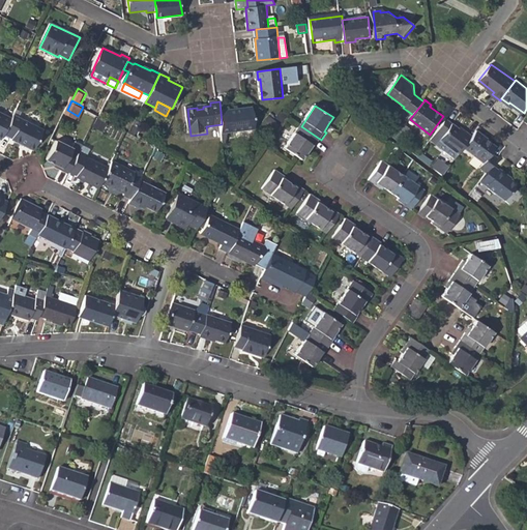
[(78,116),(67,110),(66,113),(80,119),(85,108),(83,107),(78,116)]
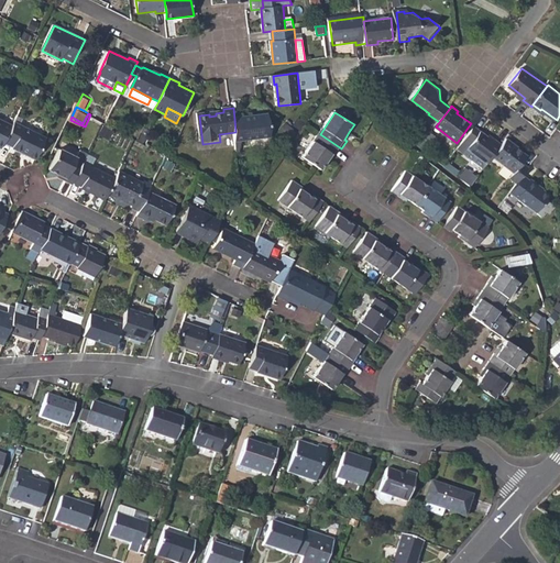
[(271,116),(234,119),(235,132),(238,142),(274,138),(271,116)]
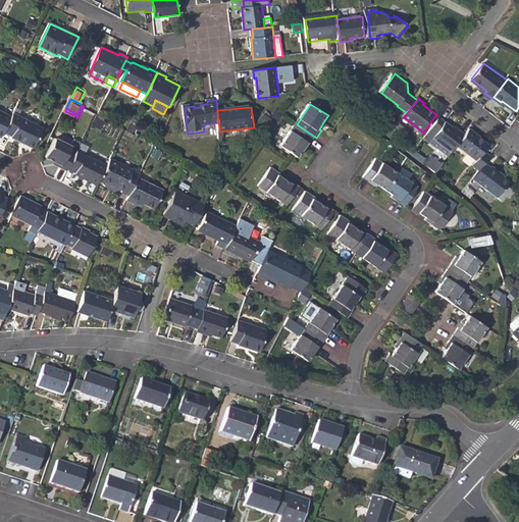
[(397,112),(404,117),(407,113),(400,108),(397,112)]
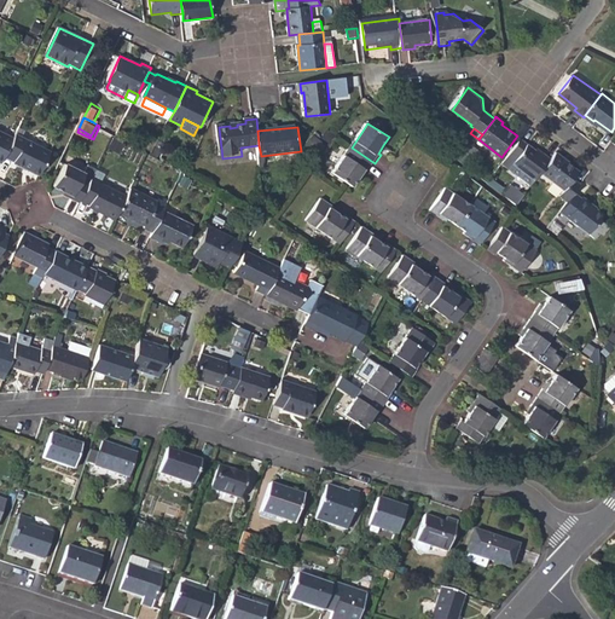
[(0,162),(3,163),(6,156),(15,138),(0,129),(0,162)]
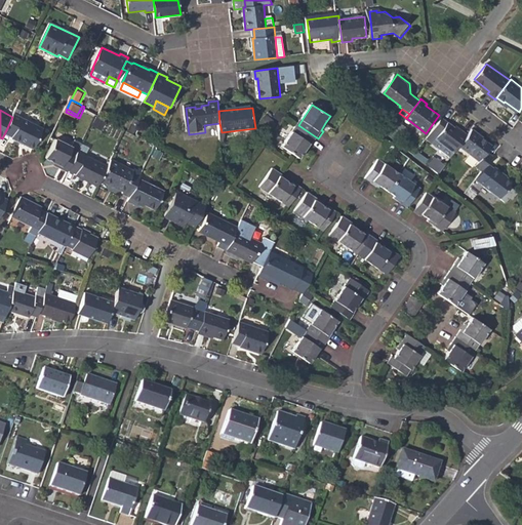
[(12,137),(35,149),(45,128),(14,114),(12,117),(5,132),(13,136),(12,137)]
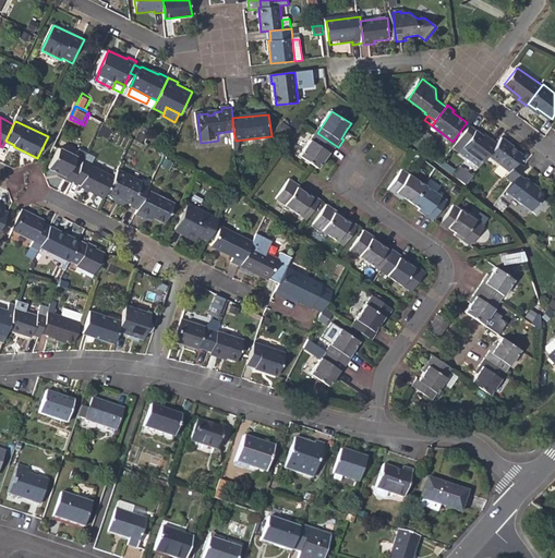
[(490,138),(472,125),(456,147),(482,166),(491,155),(499,143),(492,137),(490,138)]
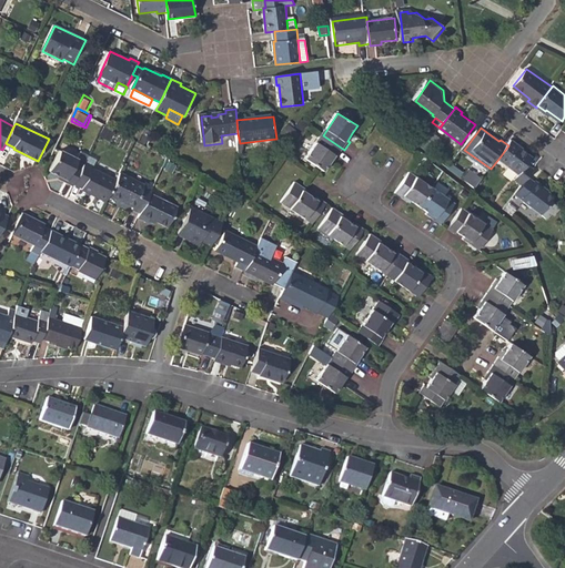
[(440,137),(435,134),(431,140),(435,144),(440,137)]
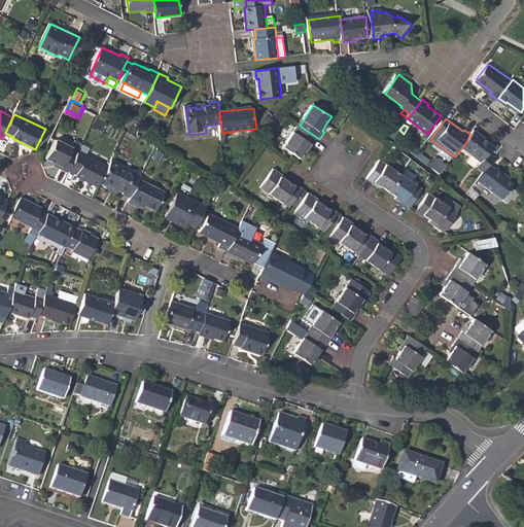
[(315,146),(319,139),(300,126),(285,147),(304,159),(308,152),(313,145),(315,146)]
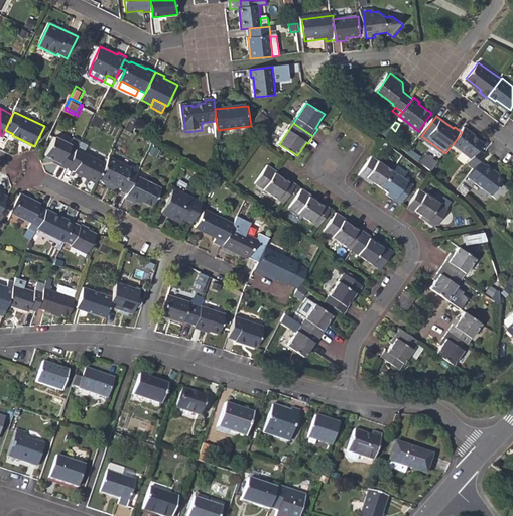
[(469,162),(475,167),(480,159),(486,152),(480,148),(484,142),(472,133),(473,131),(466,126),(462,132),(454,143),(472,158),(469,162)]
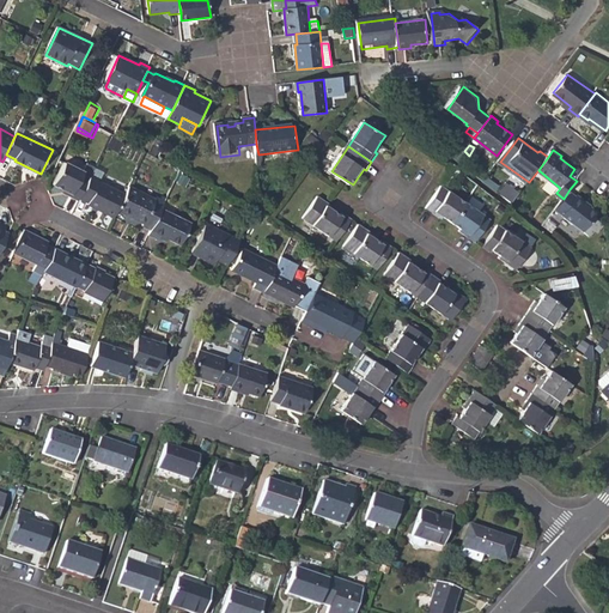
[(85,173),(61,161),(50,184),(64,190),(72,195),(71,198),(80,202),(83,198),(93,175),(97,168),(89,164),(85,173)]
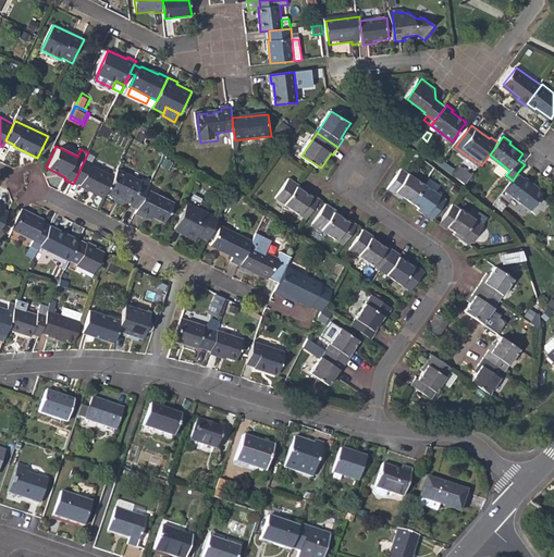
[(94,163),(85,159),(75,180),(84,184),(83,186),(106,198),(109,192),(117,176),(93,164),(94,163)]
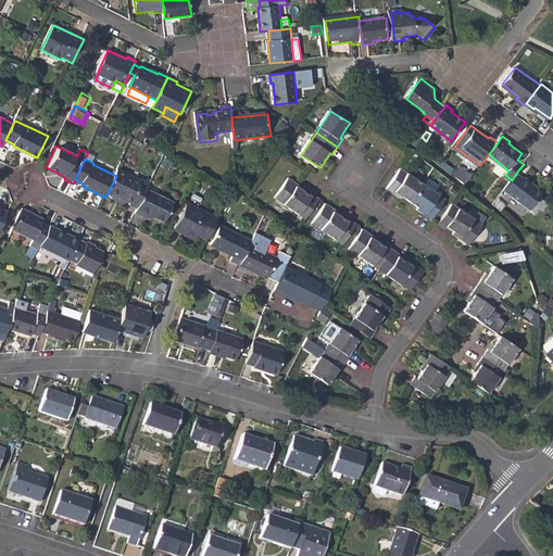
[(389,187),(397,191),(399,189),(405,194),(413,200),(425,184),(402,167),(389,187)]
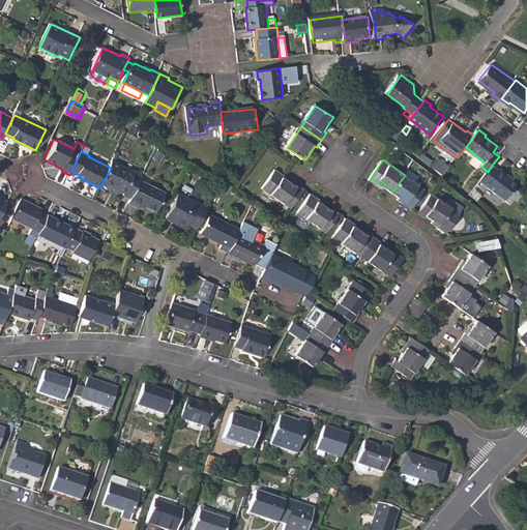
[(136,172),(114,162),(111,168),(104,182),(125,193),(124,196),(132,199),(141,180),(144,174),(137,170),(136,172)]
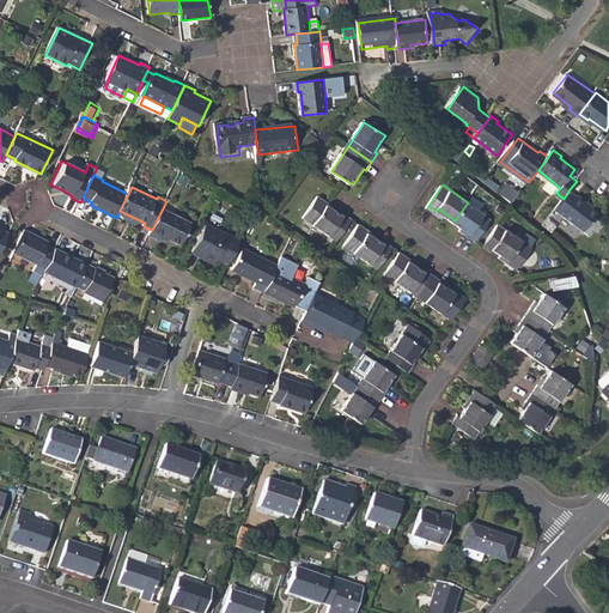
[(577,195),(570,189),(564,199),(558,207),(589,230),(594,224),(597,226),(602,219),(597,214),(598,212),(586,202),(588,200),(578,194),(577,195)]
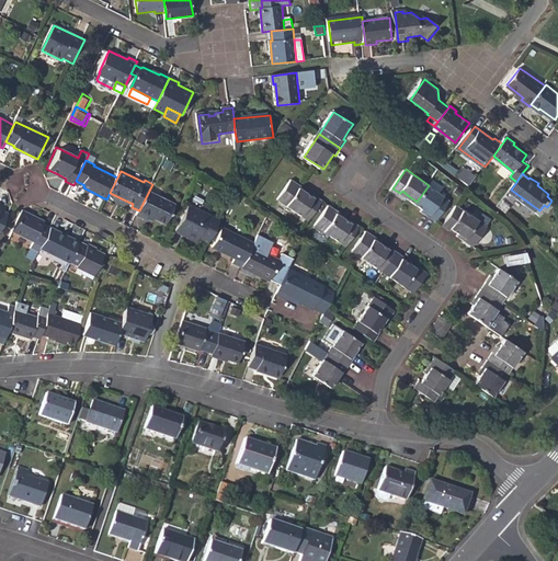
[(280,199),(310,221),(323,202),(317,196),(315,199),(307,193),(299,187),(300,185),(294,180),(280,199)]
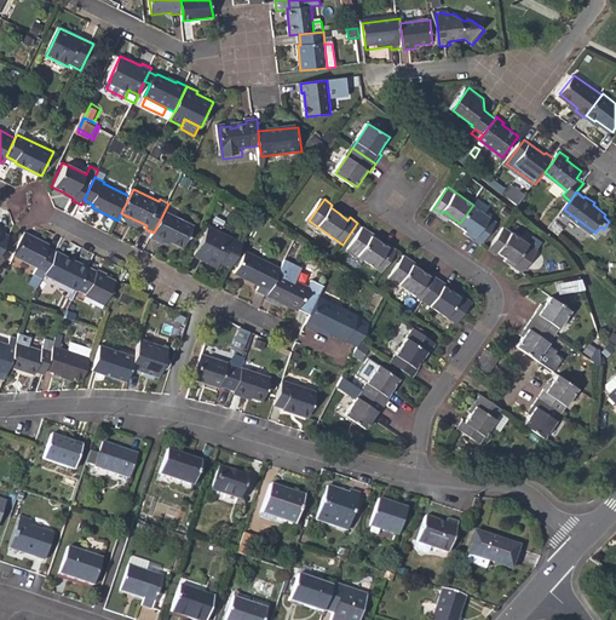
[(498,222),(473,205),(460,223),(470,230),(476,234),(475,236),(482,242),(498,222)]
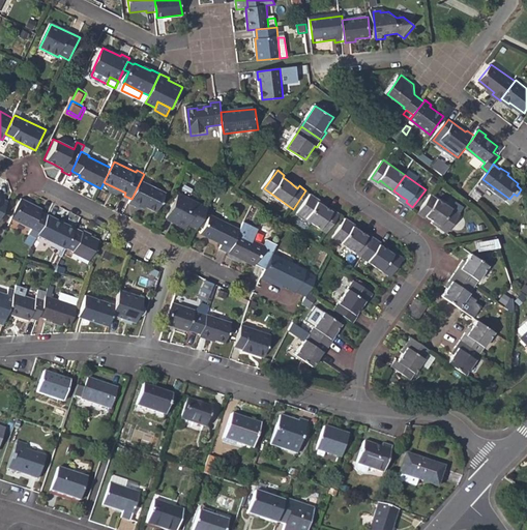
[(167,193),(141,180),(132,199),(129,203),(139,207),(141,203),(157,211),(167,193)]
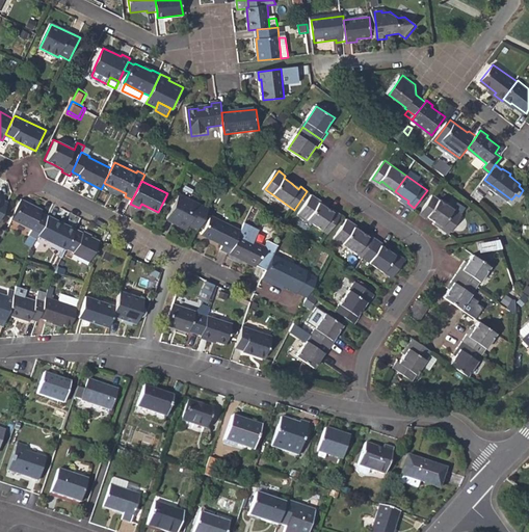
[(231,185),(223,181),(218,191),(226,194),(231,185)]
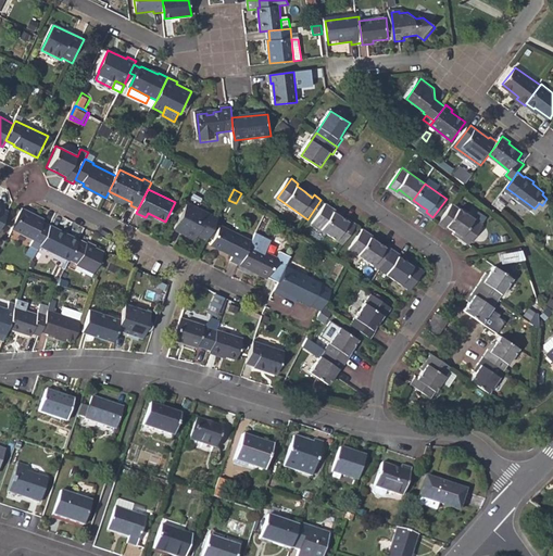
[(199,234),(209,239),(220,217),(189,203),(176,229),(196,239),(199,234)]
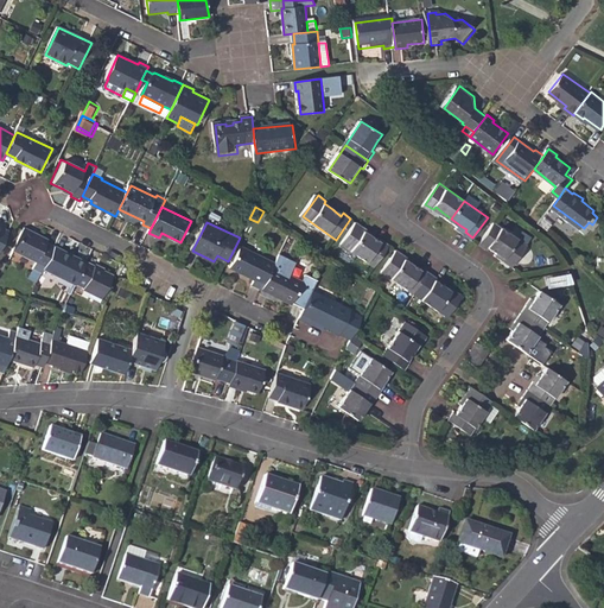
[(343,245),(376,268),(390,247),(383,241),(382,244),(373,238),(366,233),(368,230),(358,223),(343,245)]
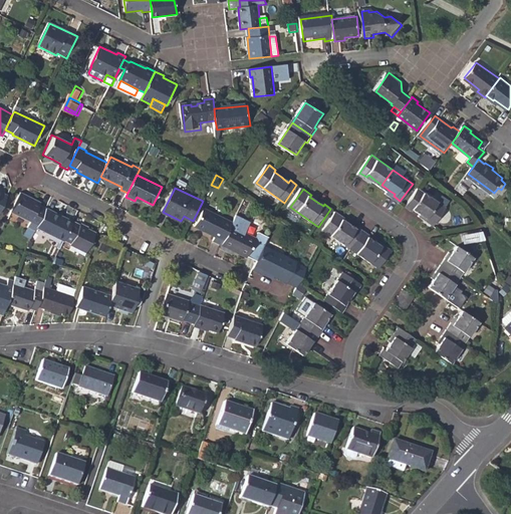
[(447,208),(420,189),(408,206),(414,211),(415,209),(422,214),(428,218),(427,220),(434,226),(447,208)]
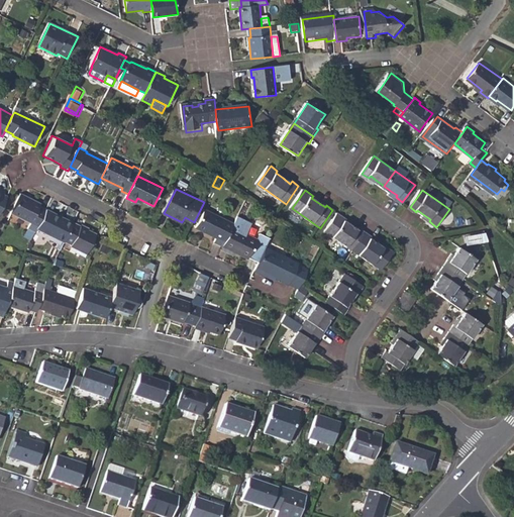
[(42,203),(22,193),(13,213),(32,222),(29,228),(37,232),(38,229),(47,210),(41,207),(42,203)]
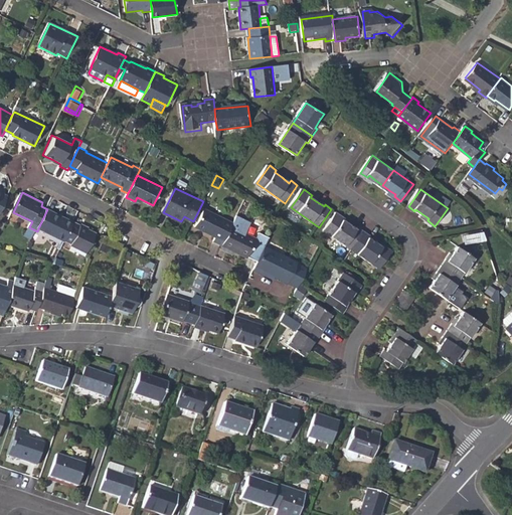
[(216,241),(224,245),(233,226),(235,223),(206,208),(197,227),(218,237),(216,241)]
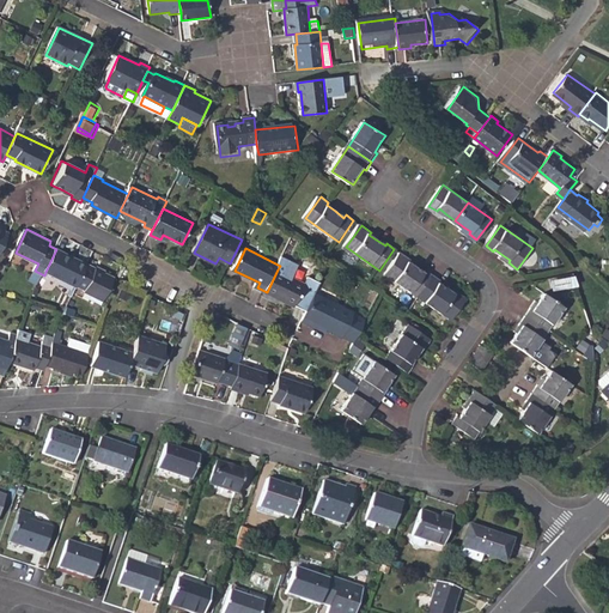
[(46,272),(78,287),(89,265),(56,249),(46,272)]
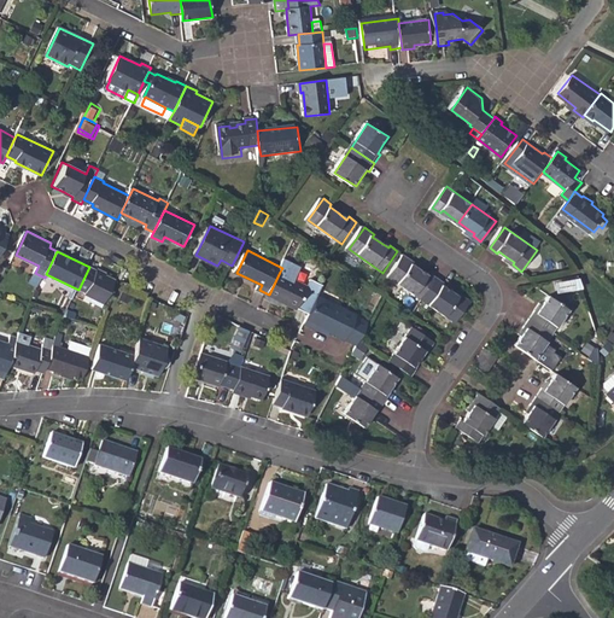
[(391,277),(424,299),(438,279),(432,274),(430,277),(421,270),(414,266),(416,262),(405,256),(391,277)]
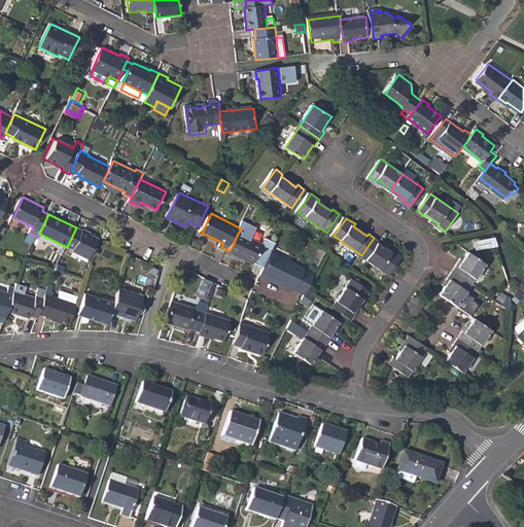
[(72,251),(79,254),(90,259),(99,239),(76,227),(67,247),(73,250),(72,251)]
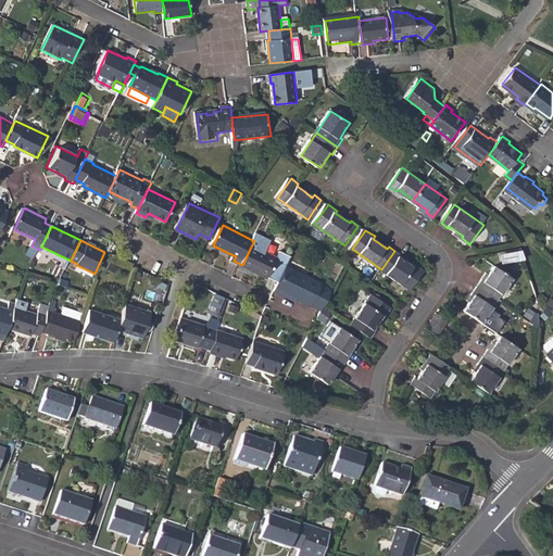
[(271,277),(280,282),(288,266),(292,258),(281,253),(279,257),(252,244),(242,265),(256,272),(269,278),(271,277)]
